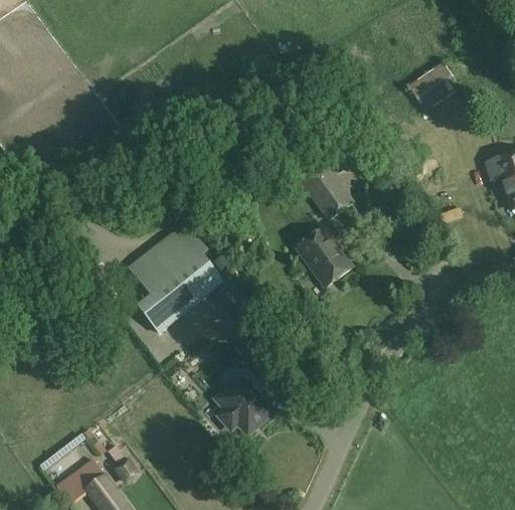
[(451,73),(443,61),(424,73),(407,86),(415,98),(424,110),(442,98),(459,86),(451,73)]
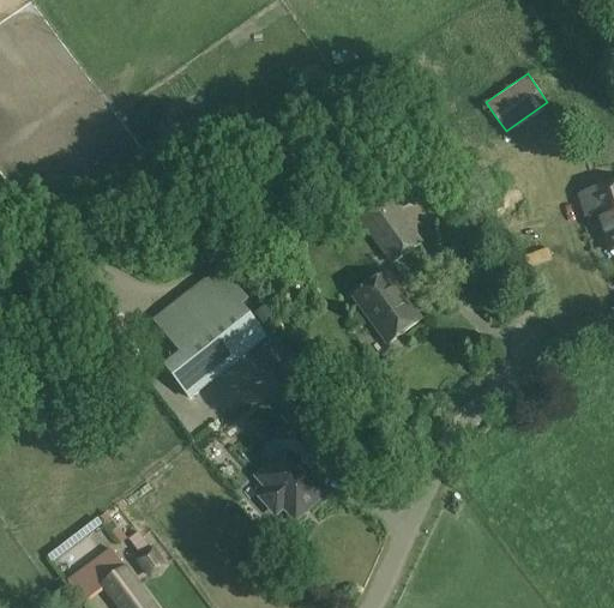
[(597,208),(611,248),(613,246),(613,181),(582,191),(589,211),(597,208)]
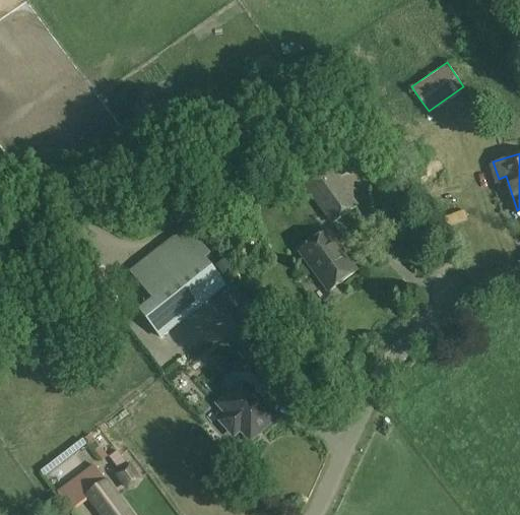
[(298,175),(332,221),(359,201),(324,154),(298,175)]
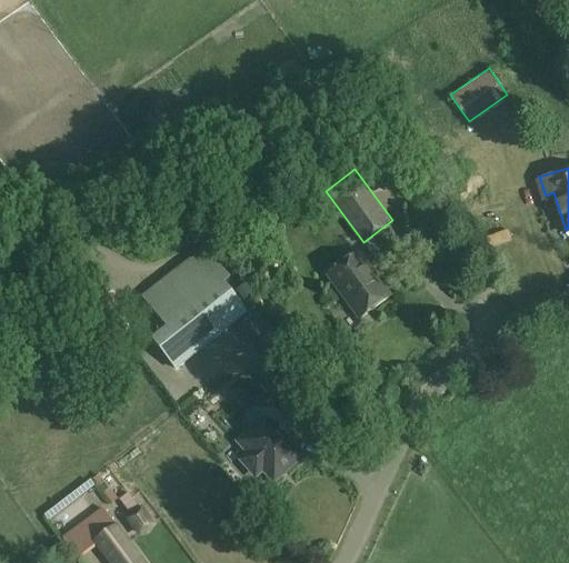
[(505,222),(482,229),(486,239),(508,232),(505,222)]
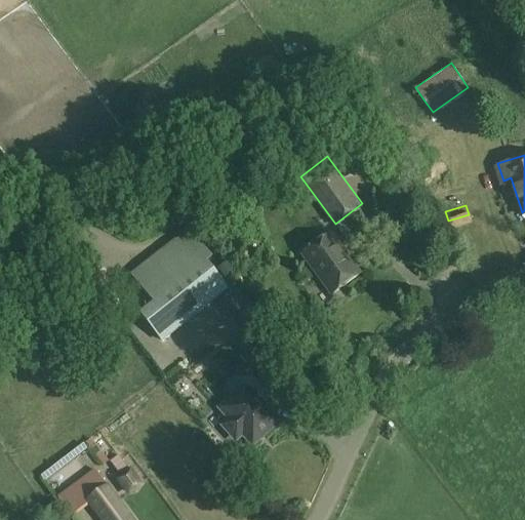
[(51,210),(56,225),(66,221),(61,207),(51,210)]
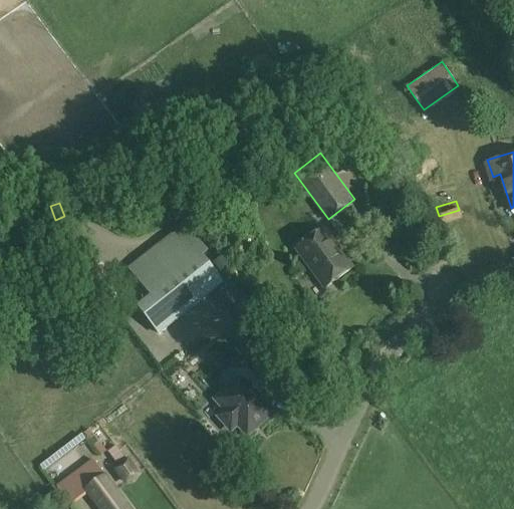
[(160,330),(224,279),(204,254),(210,250),(185,219),(127,265),(151,293),(138,303),(160,330)]
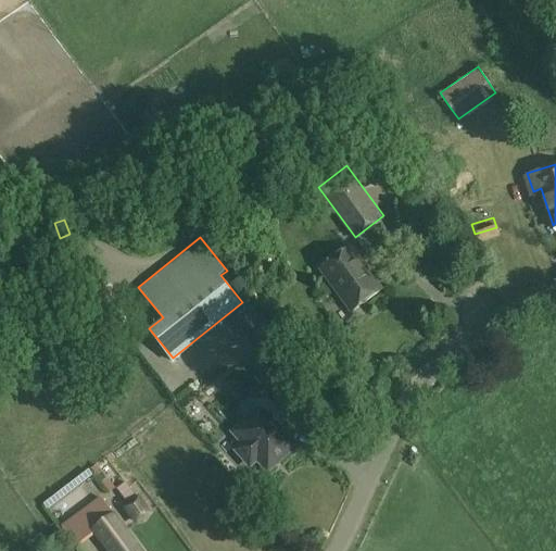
[(349,245),(320,265),(351,308),(380,287),(349,245)]
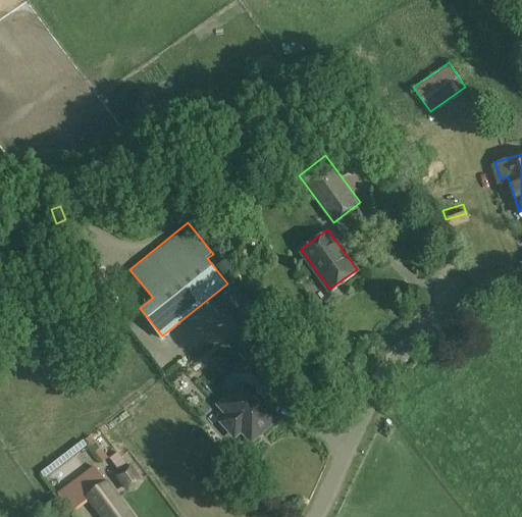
[(231,261),(222,267),(228,276),(238,269),(231,261)]
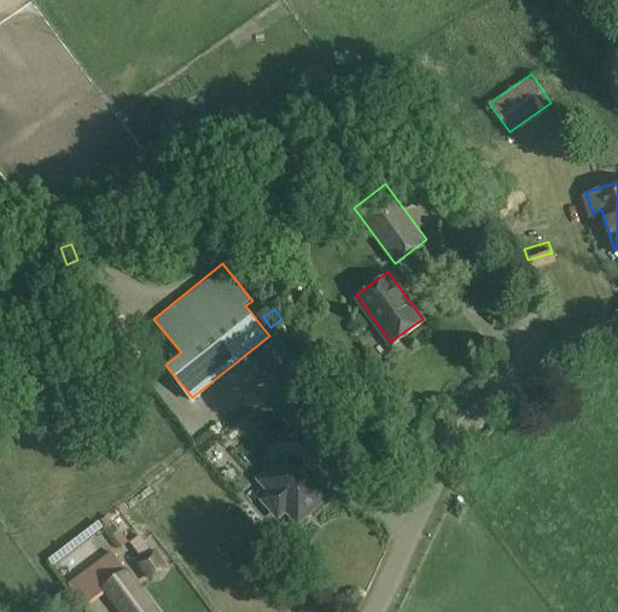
[(296,354),(283,363),(291,373),(304,363),(296,354)]
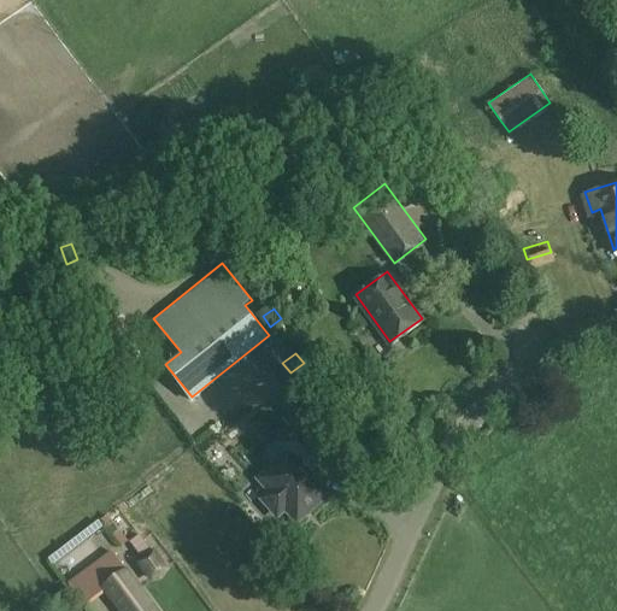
[(274,488),(265,495),(278,510),(286,503),(298,516),(325,491),(304,464),(322,448),(299,423),(280,440),(289,451),(262,475),(274,488)]
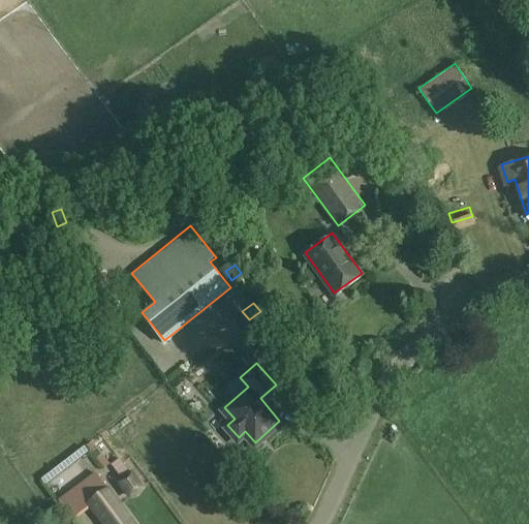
[(329,373),(325,368),(318,372),(322,377),(329,373)]
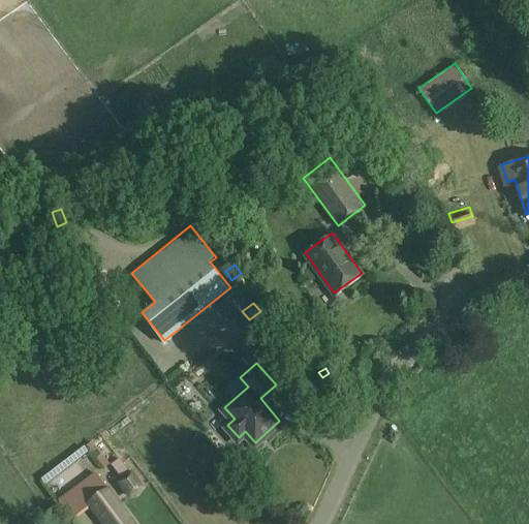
[(133,469),(125,460),(122,455),(114,462),(125,475),(120,480),(133,496),(148,485),(146,482),(134,468),(133,469)]
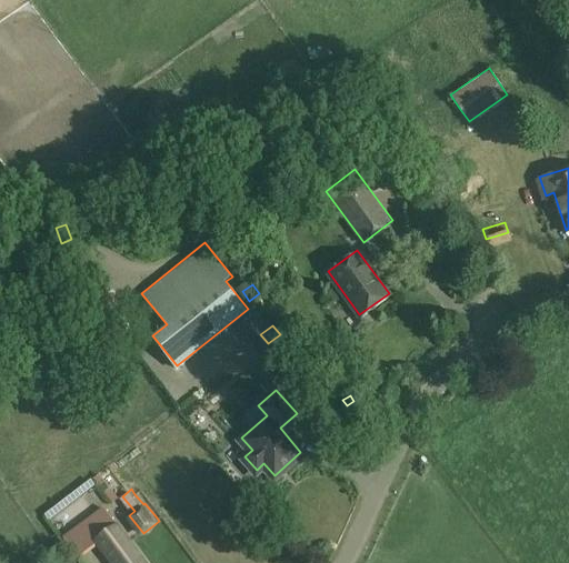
[(149,562),(103,503),(62,534),(80,558),(97,544),(110,562),(149,562)]
